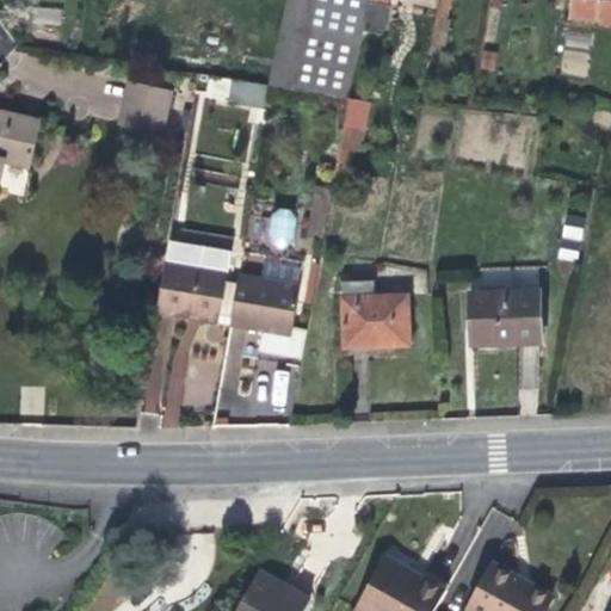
[(369,0),(287,0),(269,86),(272,86),(349,98),(369,0)]
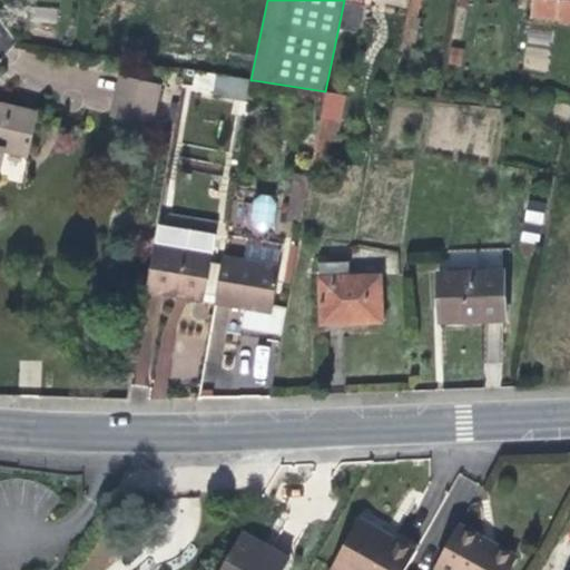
[(420,18),(418,18),(421,0),(412,0),(404,38),(415,40),(420,18)]
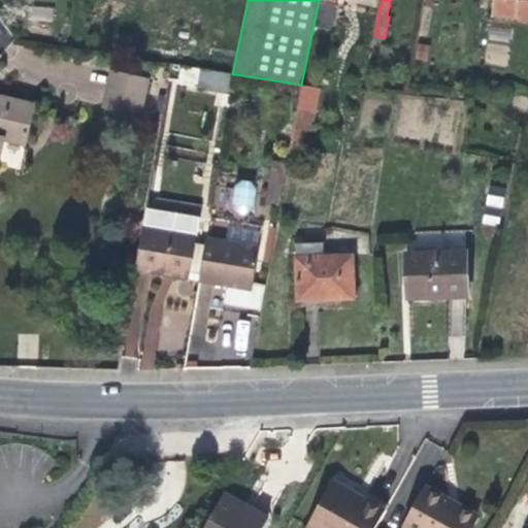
[(527,0),(493,0),(492,13),(527,18),(527,0)]
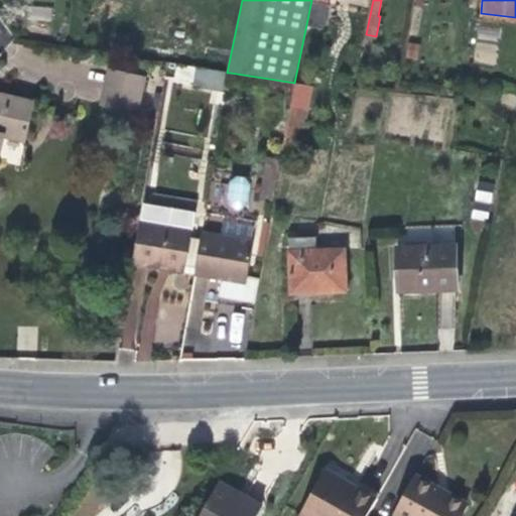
[(230,73),(227,73),(168,62),(165,81),(227,91),(230,73)]
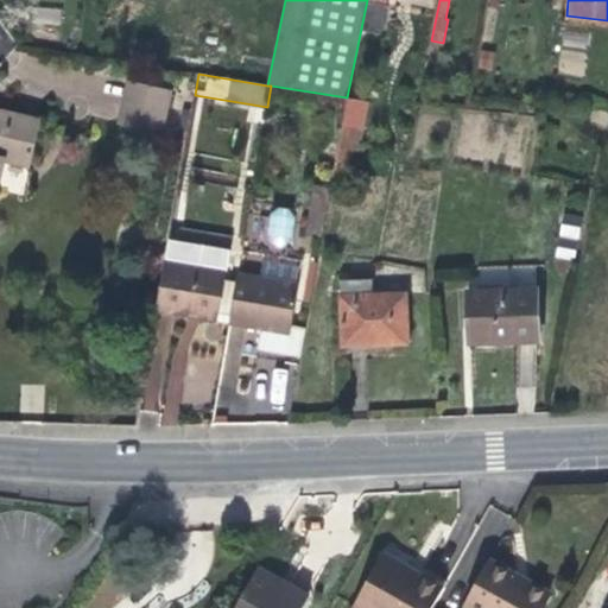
[(160,132),(170,92),(130,82),(125,102),(128,103),(124,124),(160,132)]
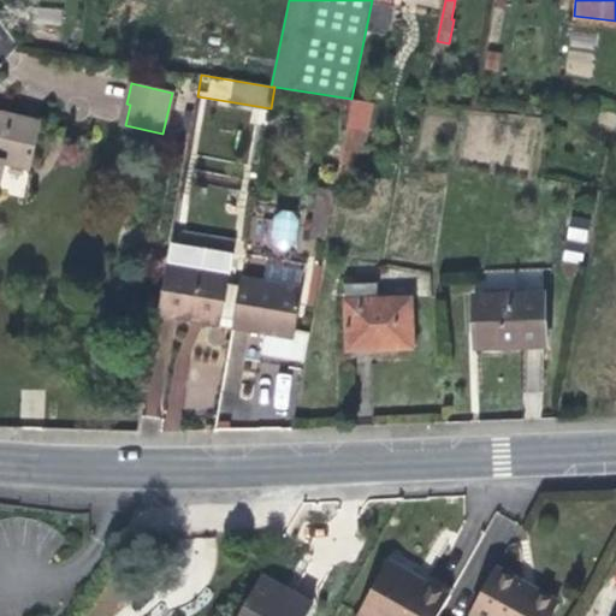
[(353,100),(344,143),(359,146),(361,134),(366,134),(372,104),(353,100)]
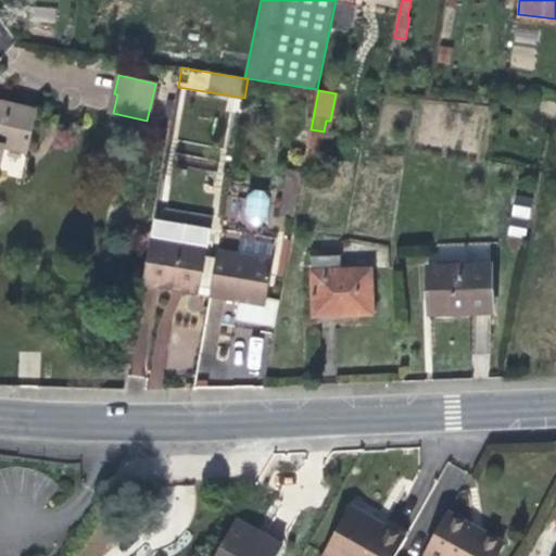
[(0,144),(3,146),(26,151),(36,110),(0,101),(0,144)]
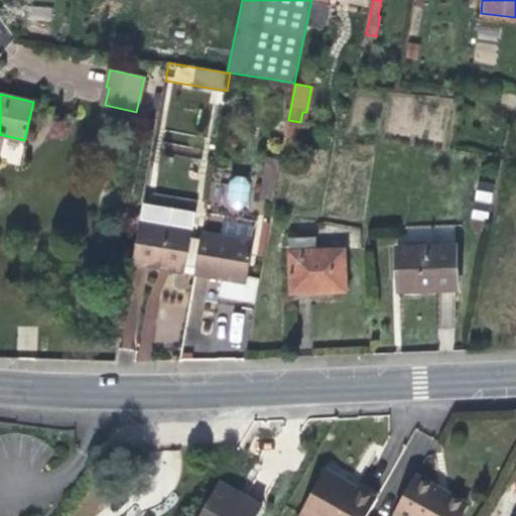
[(300,128),(300,122),(288,120),(283,150),(295,152),(300,128)]
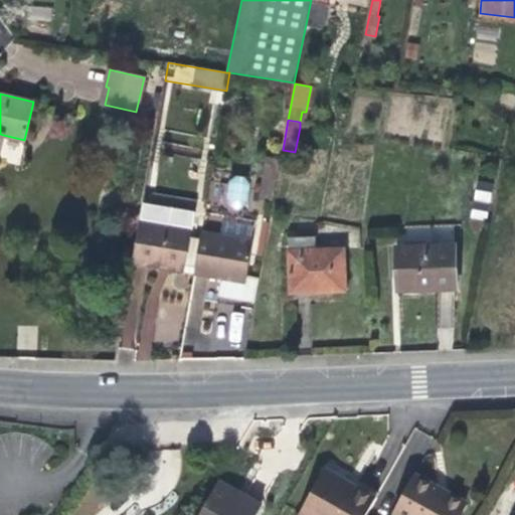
[(230,175),(224,205),(243,209),(250,179),(230,175)]
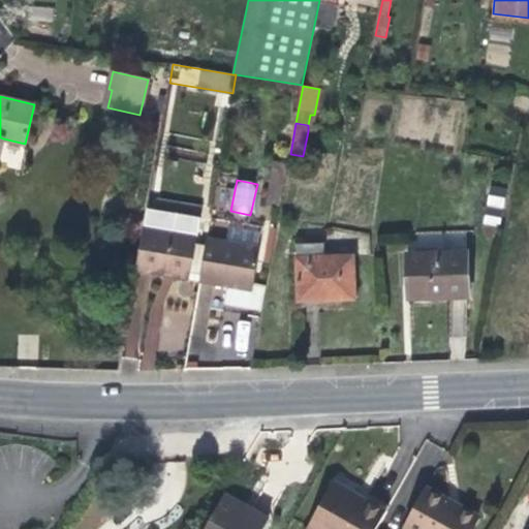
[(200,275),(208,238),(197,236),(200,217),(148,208),(136,270),(165,275),(166,270),(191,274),(200,275)]
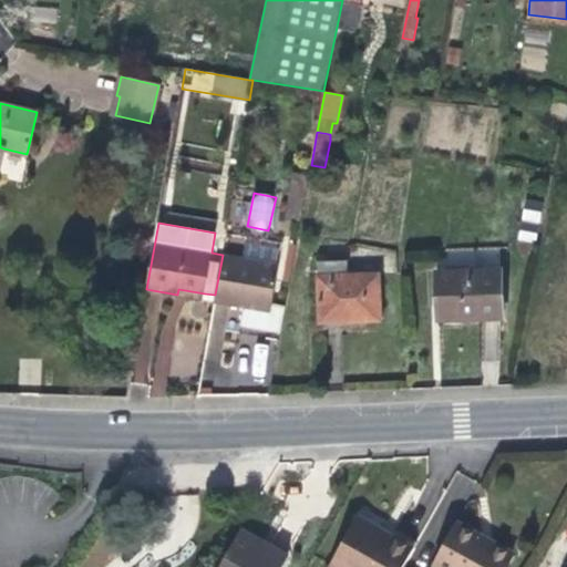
[(278,265),(223,255),(215,295),(214,302),(234,306),(243,307),(239,326),(267,330),(270,311),(271,306),(278,265)]
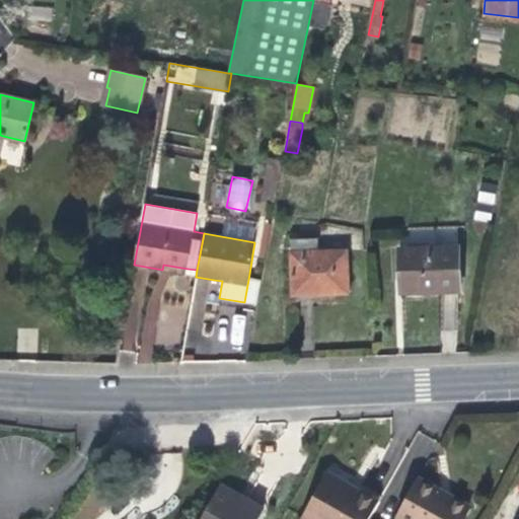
[(290,239),(292,296),(318,295),(349,294),(348,250),(319,251),(318,238),(290,239)]
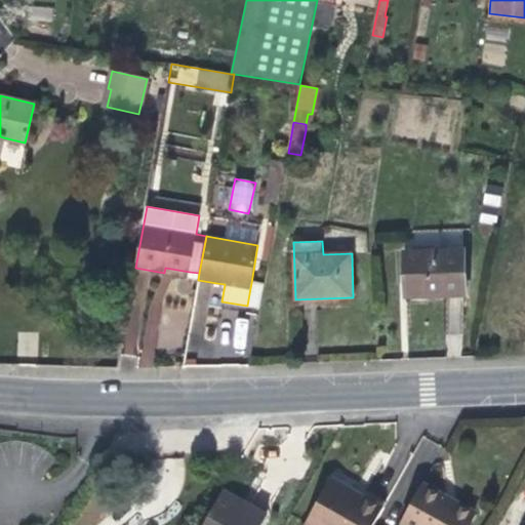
[(404,252),(405,295),(436,295),(465,294),(463,250),(404,252)]
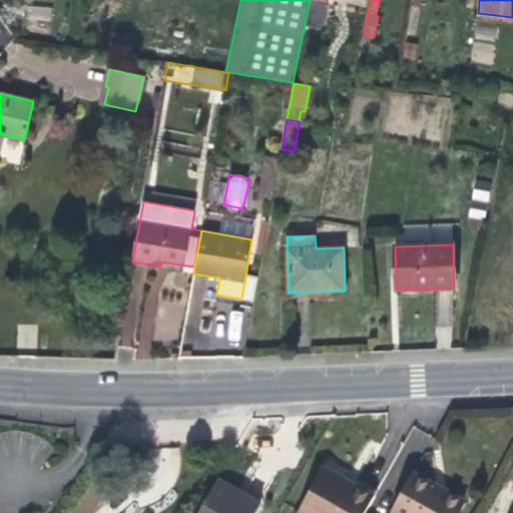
[(184,272),(185,266),(161,262),(160,267),(170,269),(184,272)]
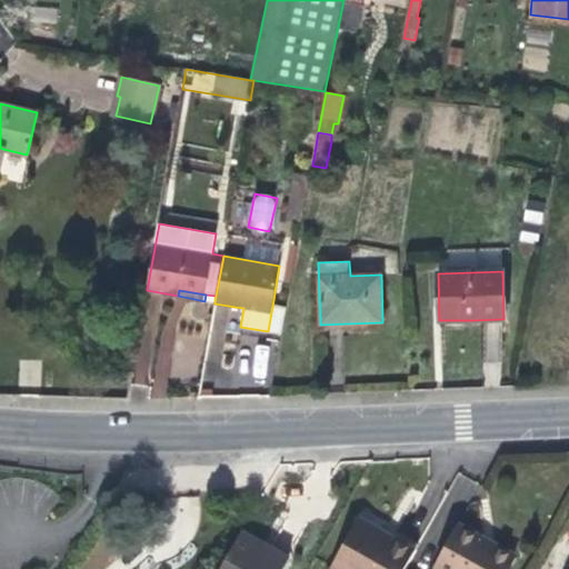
[(156,349),(160,349),(168,299),(146,296),(132,382),(150,385),(156,349)]
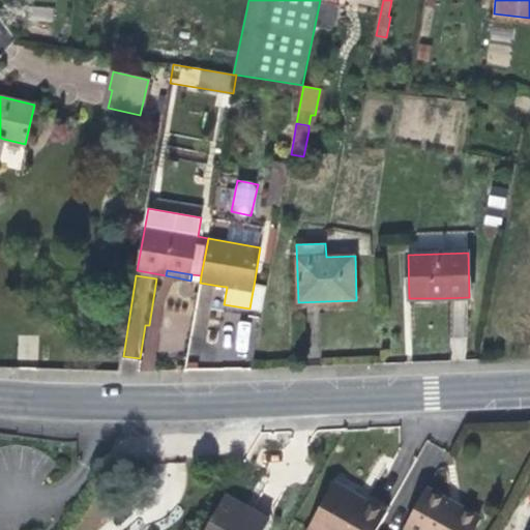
[(264,294),(253,291),(249,308),(249,310),(261,311),(264,294)]
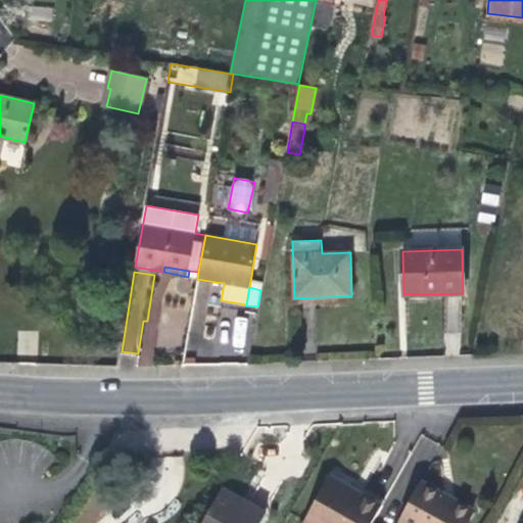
[(352,489),(329,476),(304,521),(307,522),(371,522),(381,506),(352,489)]
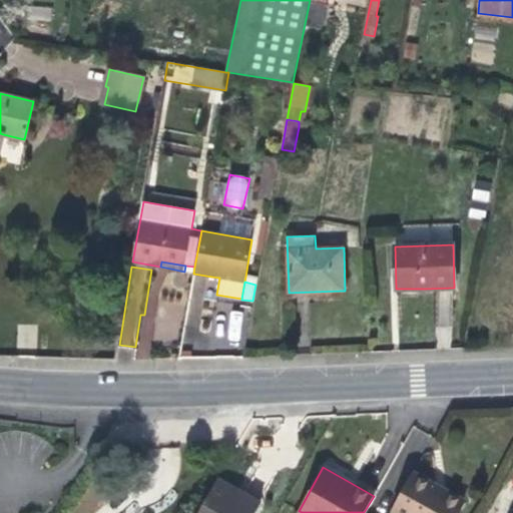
[(458,512),(464,502),(436,486),(414,474),(392,512),(458,512)]
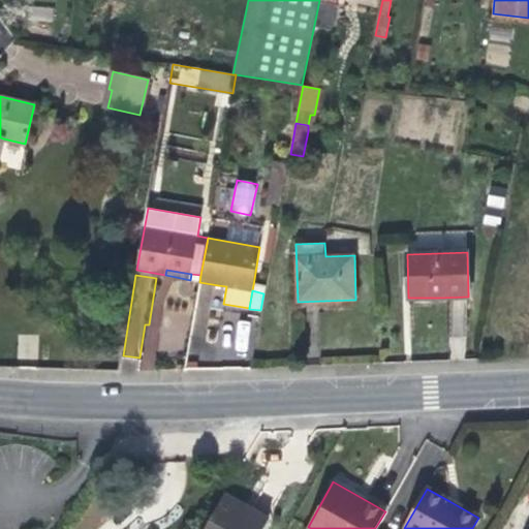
[(223,497),(205,528),(263,528),(269,520),(249,508),(248,510),(241,506),(223,497)]
